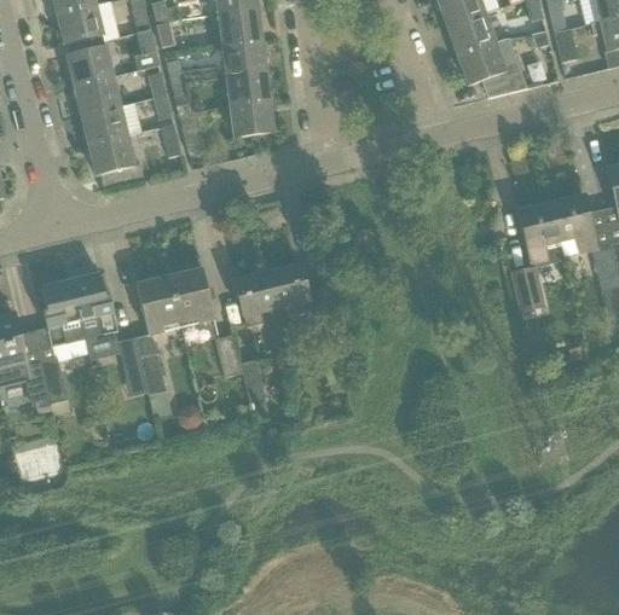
[(52,0),(56,12),(96,3),(94,0),(52,0)]
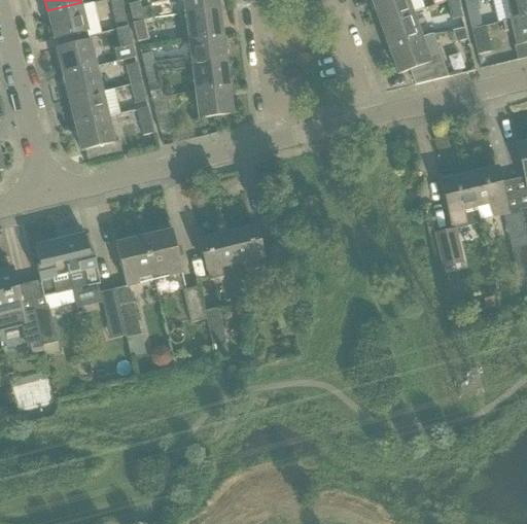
[(129,2),(133,21),(143,18),(139,0),(136,0),(129,2)]
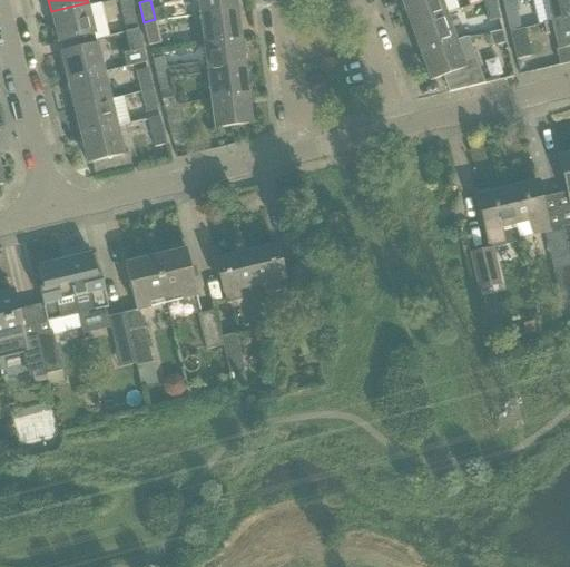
[(236,10),(234,0),(198,0),(200,15),(236,10)]
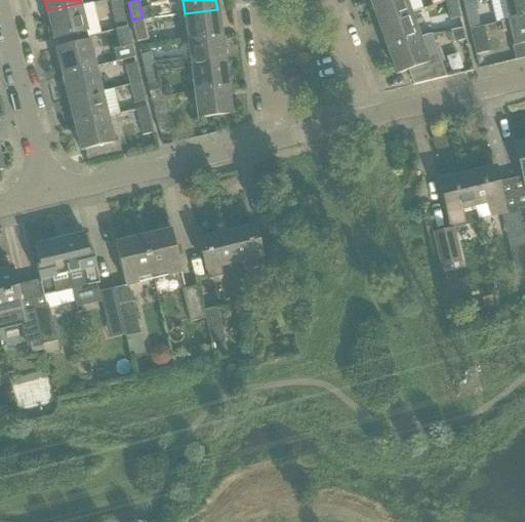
[(370,0),(378,23),(400,15),(410,11),(409,10),(421,6),(418,0),(370,0)]
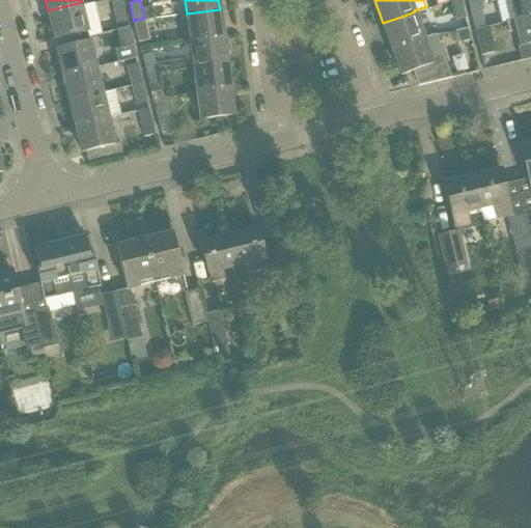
[(465,15),(462,0),(451,0),(455,18),(465,15)]
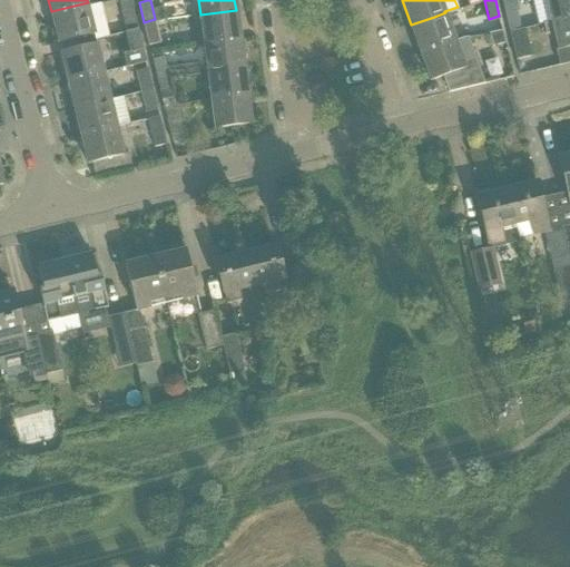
[(510,0),(502,2),(510,30),(521,27),(514,0),(510,0)]
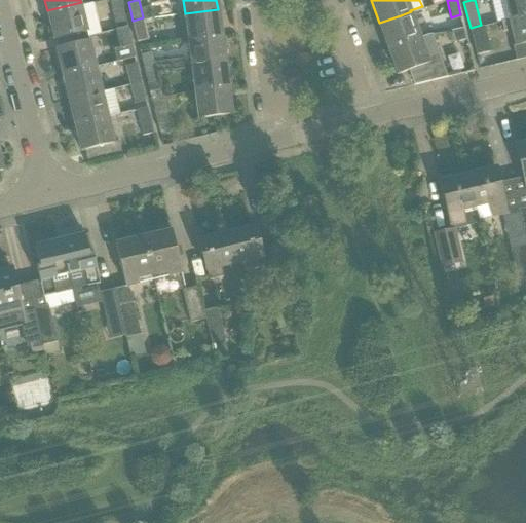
[(525,12),(525,0),(504,0),(509,17),(508,17),(508,19),(525,12)]
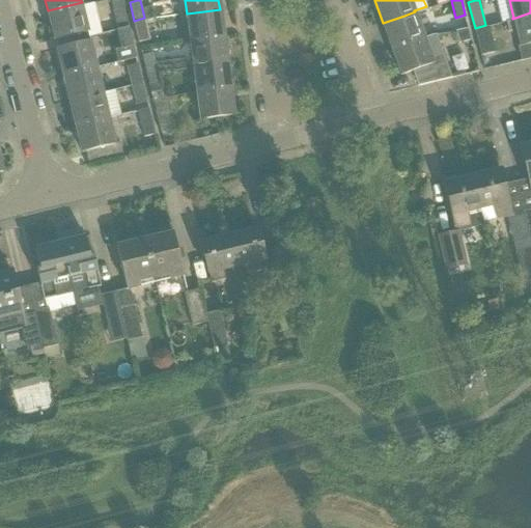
[(88,29),(82,2),(48,10),(51,22),(47,24),(50,36),(54,37),(55,37),(88,29)]
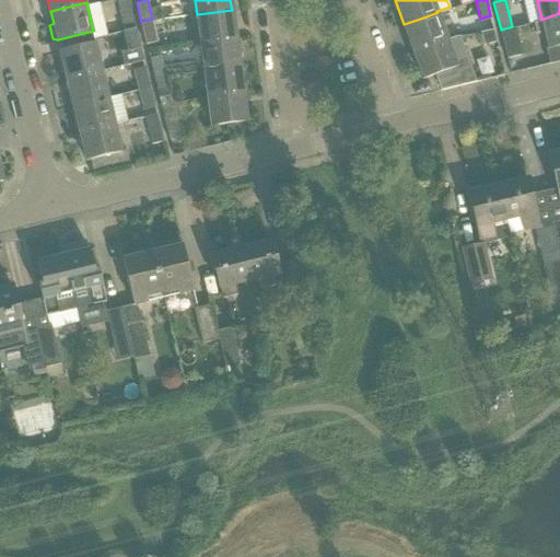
[(135,25),(131,9),(120,12),(125,28),(135,25)]
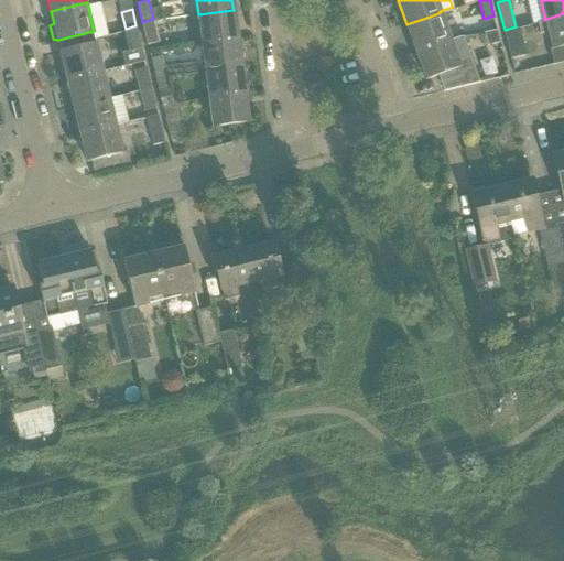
[(237,36),(234,10),(198,14),(202,41),(237,36)]
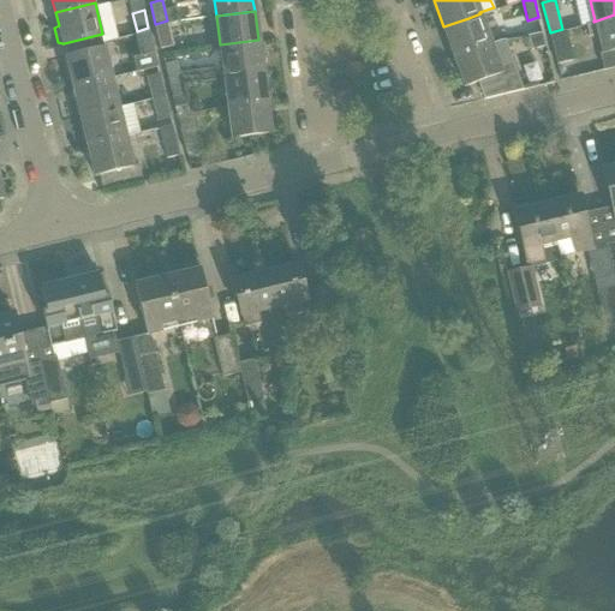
[(490,42),(481,13),(469,18),(443,27),(453,55),(490,42)]
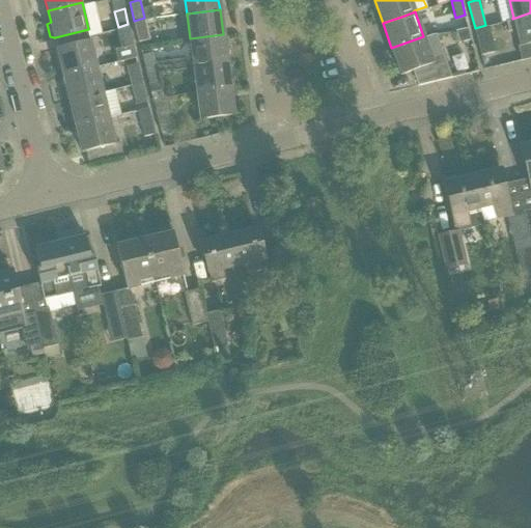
[(530,12),(512,19),(512,18),(505,20),(507,29),(515,27),(520,45),(530,40),(530,12)]
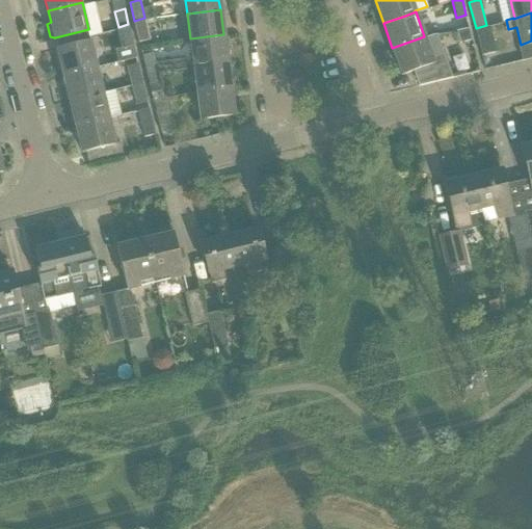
[(138,40),(150,37),(144,18),(134,21),(138,40)]
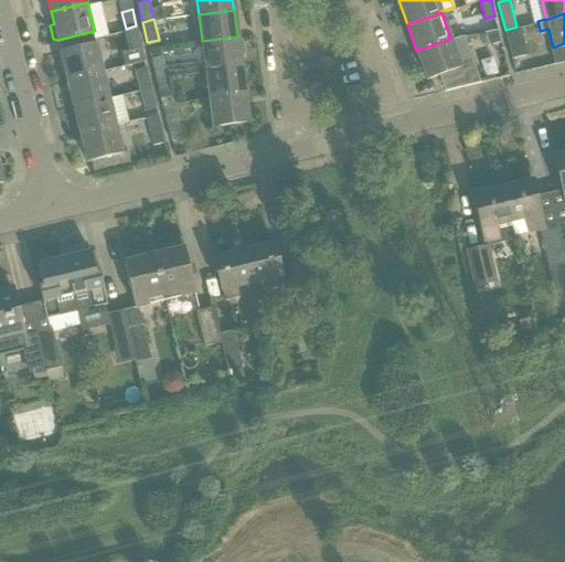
[(136,25),(126,29),(130,50),(141,48),(136,25)]
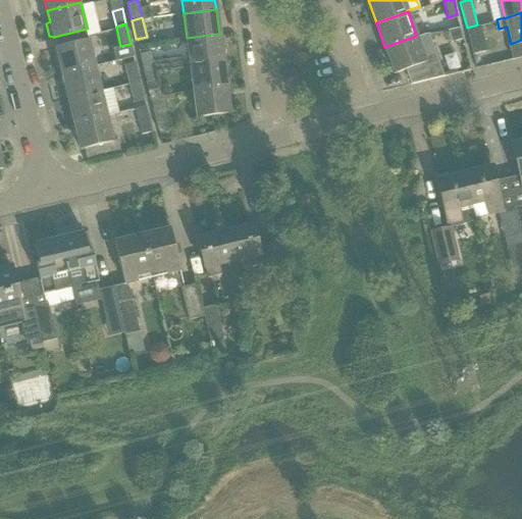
[(467,28),(473,53),(487,49),(481,23),(477,24),(467,28)]
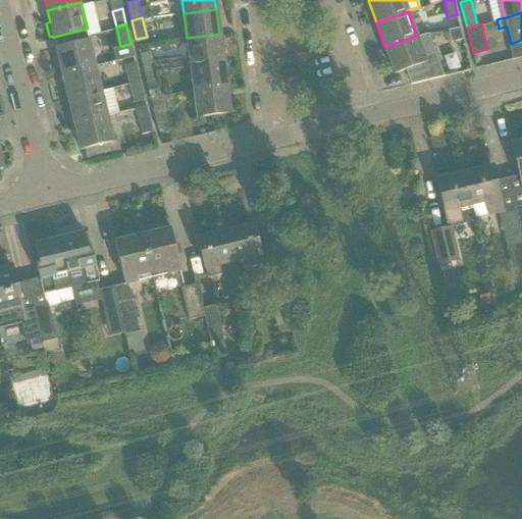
[(460,26),(448,28),(451,40),(463,37),(460,26)]
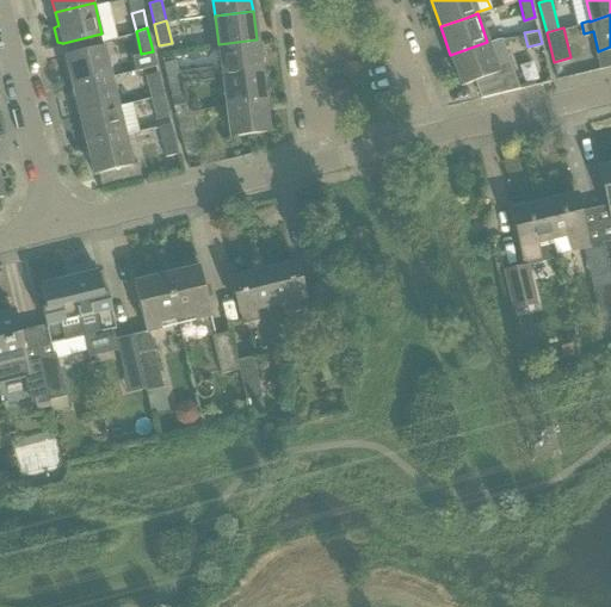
[(501,37),(487,42),(450,55),(461,84),(474,79),(481,97),(519,87),(501,37)]
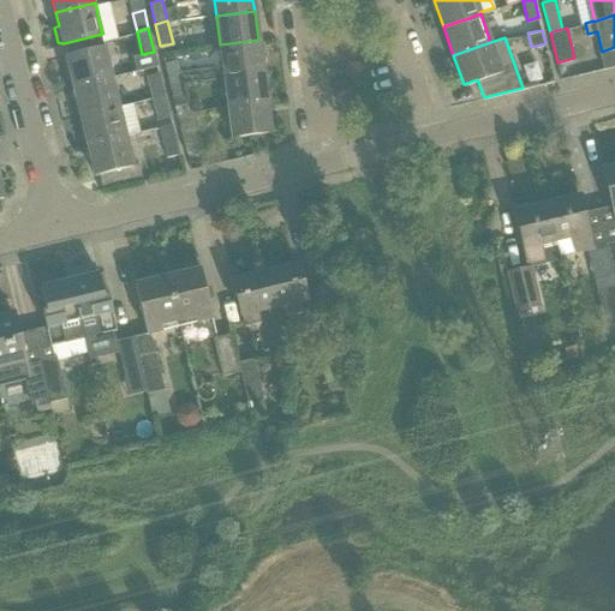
[(262,70),(258,40),(220,45),(224,75),(262,70)]
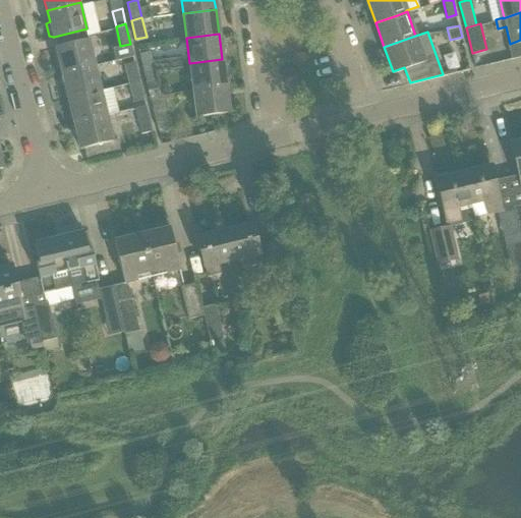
[(56,47),(62,72),(95,64),(89,39),(56,47)]
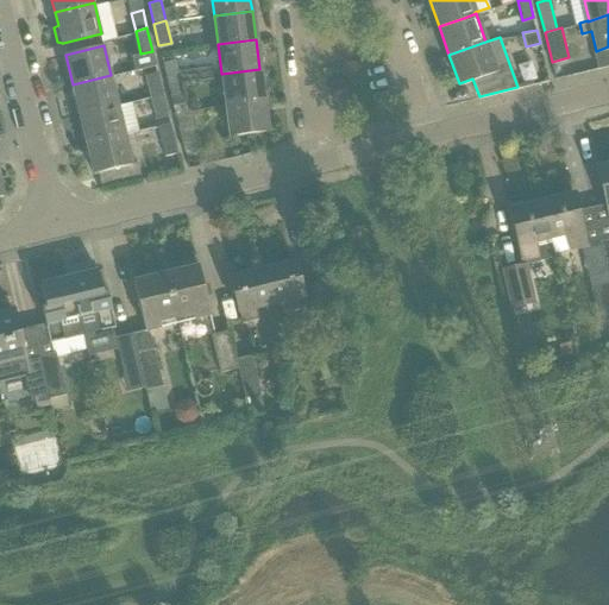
[(177,69),(175,58),(163,61),(168,82),(180,80),(213,75),(211,64),(177,69)]
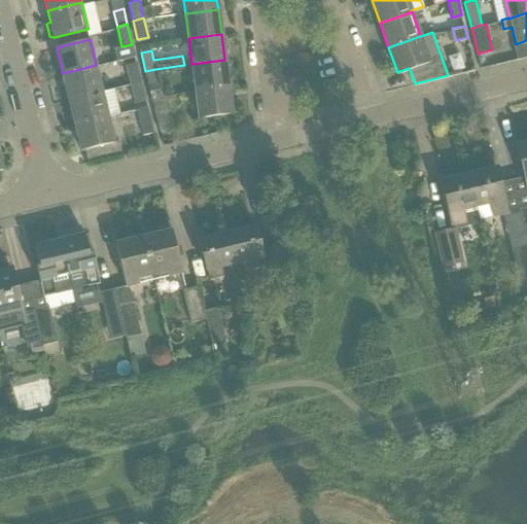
[(229,86),(224,60),(191,64),(195,91),(229,86)]
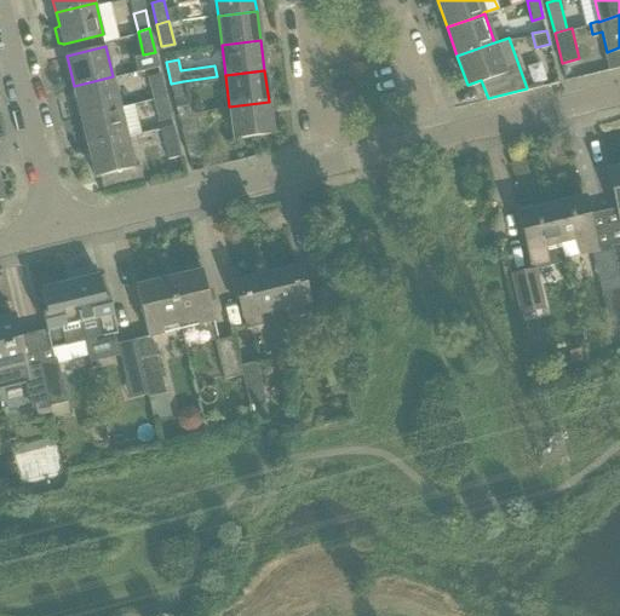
[(160,72),(148,74),(154,97),(165,95),(160,72)]
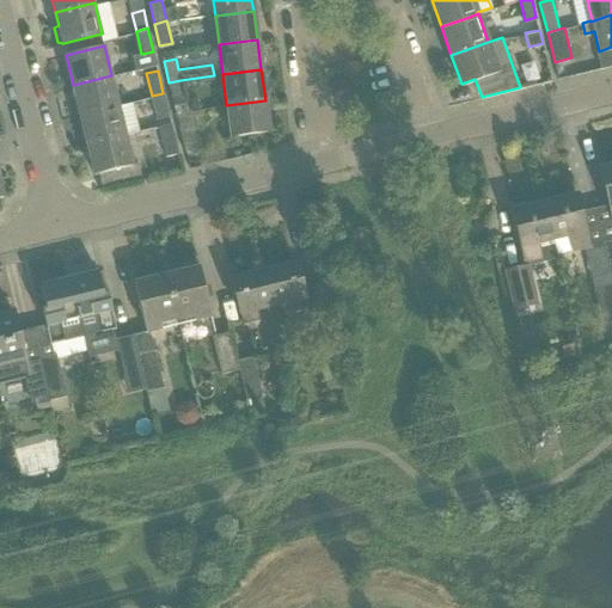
[(118,105),(111,75),(73,85),(79,114),(118,105)]
